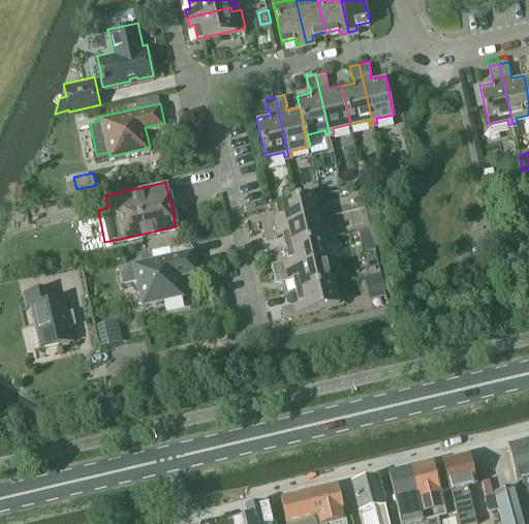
[(76,189),(80,202),(99,197),(96,185),(76,189)]
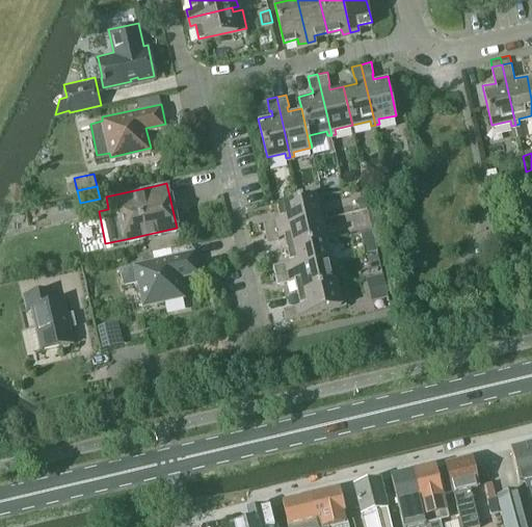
[(263,218),(265,228),(325,214),(324,210),(320,211),(316,193),(276,202),(281,216),(275,217),(275,216),(263,218)]
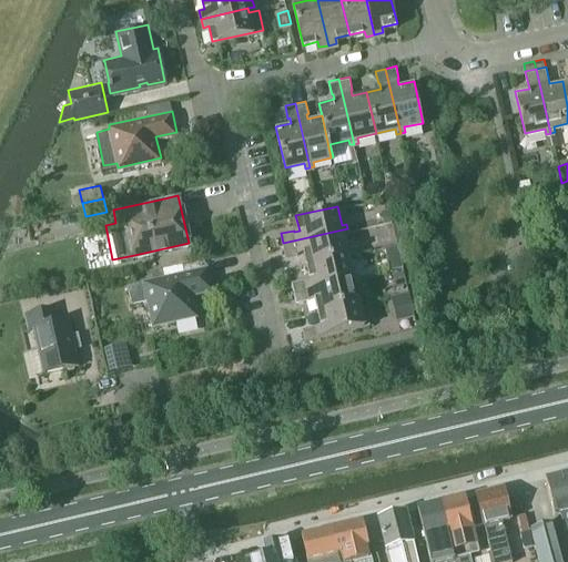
[(389,208),(382,211),(383,220),(392,217),(389,208)]
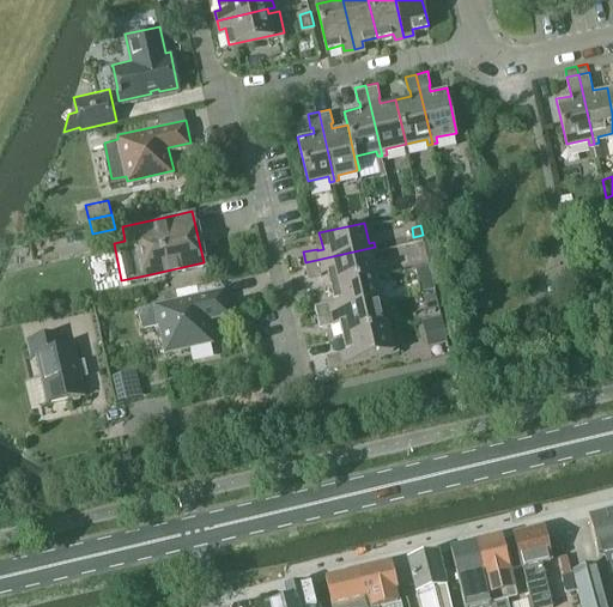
[(376,252),(375,247),(305,262),(308,273),(322,271),(322,268),(327,267),(331,284),(375,273),(371,253),(376,252)]
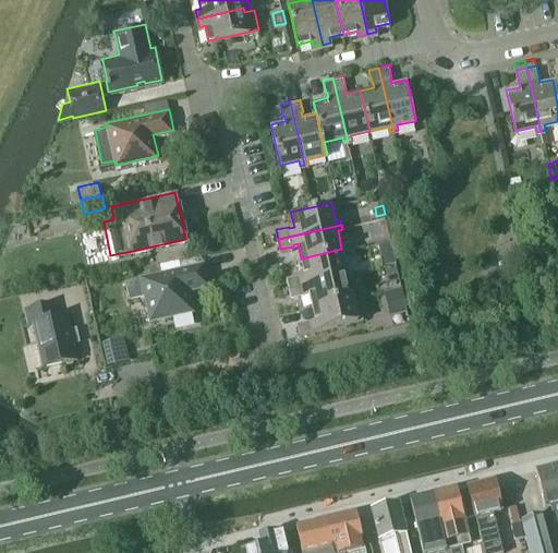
[(347,268),(341,249),(301,259),(305,273),(300,274),(300,273),(287,276),(289,285),(352,271),(351,267),(347,268)]
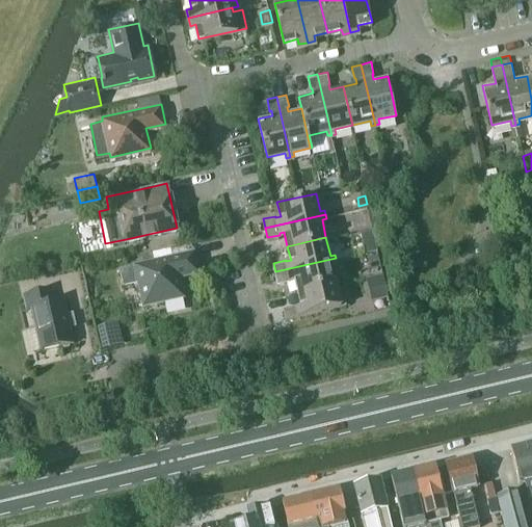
[(198,270),(193,249),(134,263),(120,266),(123,284),(138,281),(143,304),(184,294),(178,269),(184,268),(185,273),(198,270)]
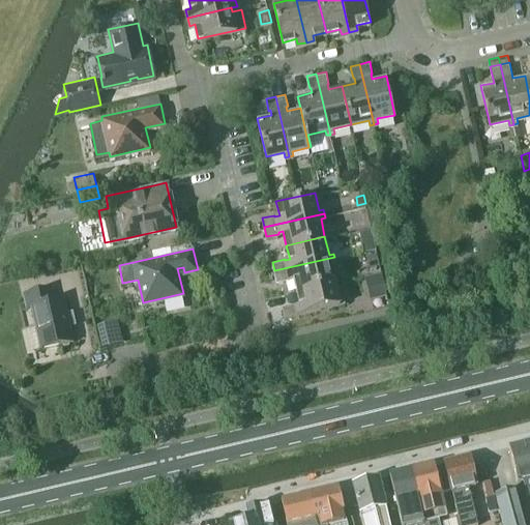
[(376,251),(366,253),(369,264),(378,261),(376,251)]
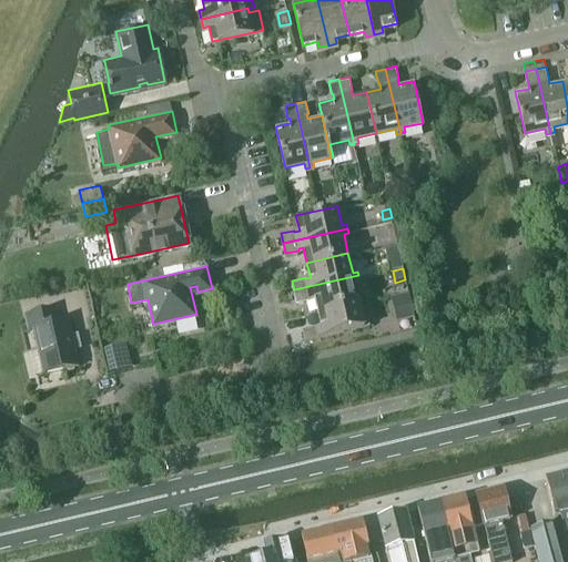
[(354,281),(359,279),(358,275),(294,289),(296,300),(310,297),(308,295),(314,294),(317,309),(358,299),(354,281)]
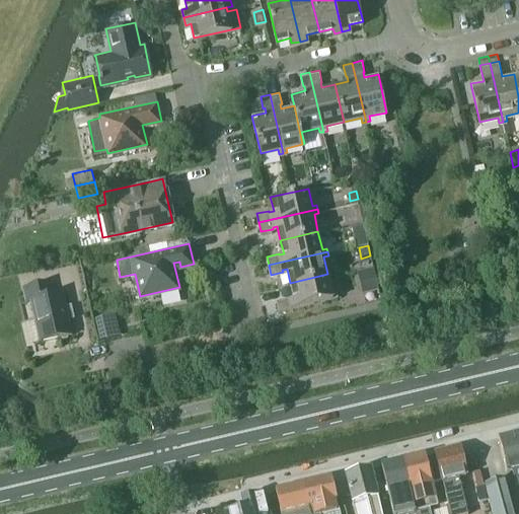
[(377,287),(373,266),(364,268),(358,269),(363,290),(377,287)]
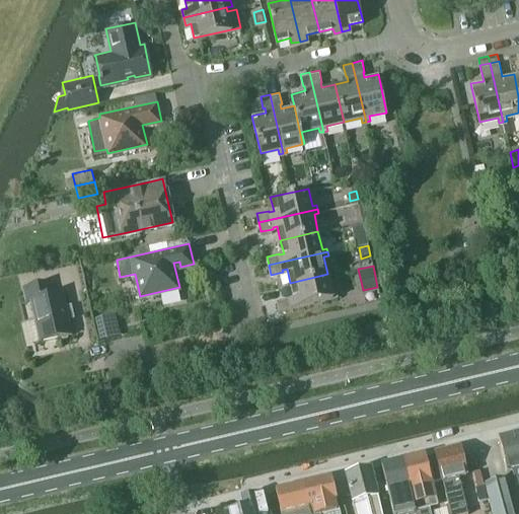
[(331,292),(327,274),(290,283),(293,297),(289,298),(288,296),(277,299),(279,308),(338,295),(337,290),(331,292)]
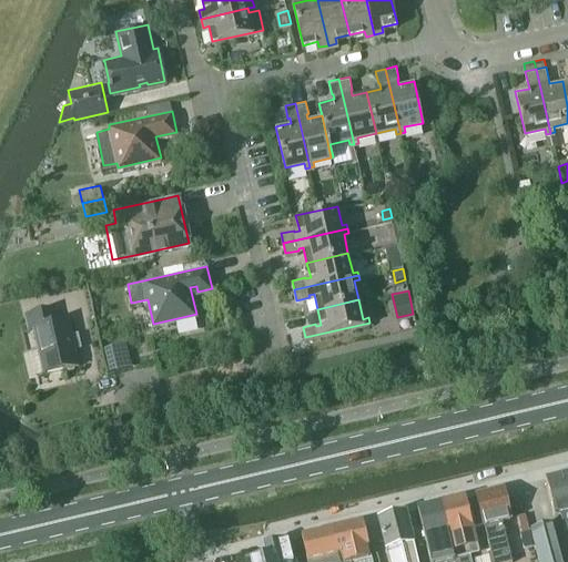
[(43,370),(78,363),(68,317),(57,319),(54,305),(26,312),(29,326),(33,325),(43,370)]
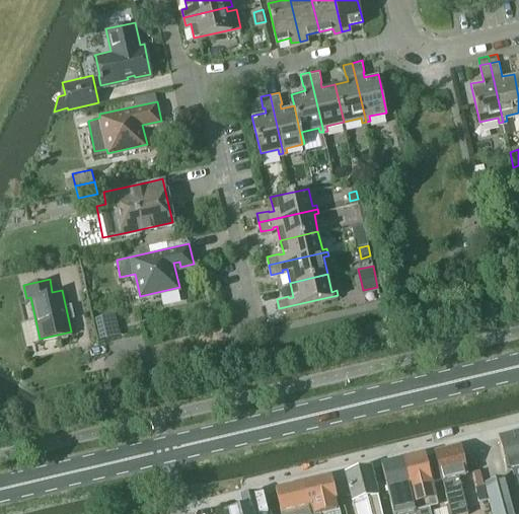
[(100,336),(112,334),(107,314),(96,316),(100,336)]
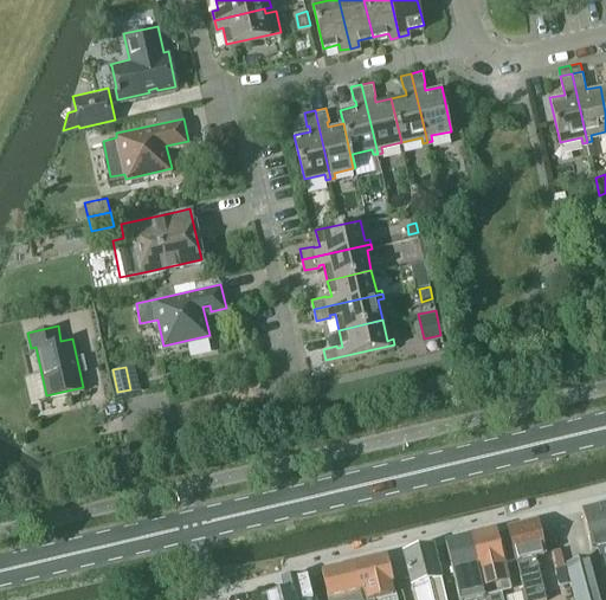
[(605,500),(582,505),(588,533),(591,546),(599,544),(603,561),(605,573),(605,572),(605,500)]
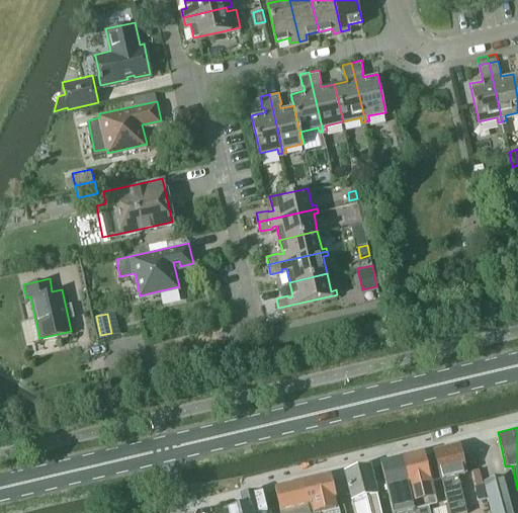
[(458,441),(433,447),(441,478),(442,478),(449,512),(454,512),(466,510),(457,474),(465,472),(458,441)]
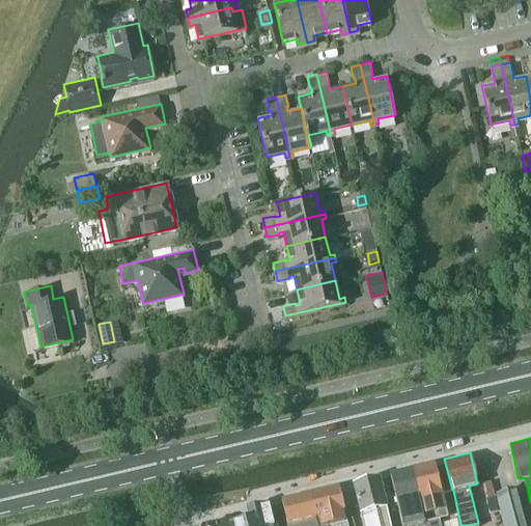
[(434,462),(412,467),(425,521),(425,525),(441,525),(437,508),(445,506),(434,462)]
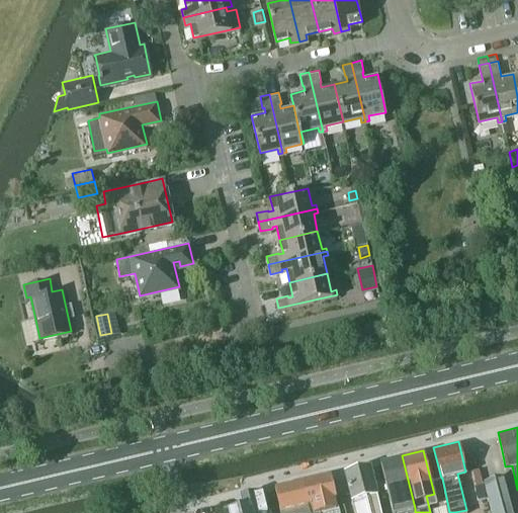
[(402,455),(380,460),(387,490),(393,512),(395,512),(415,508),(402,455)]
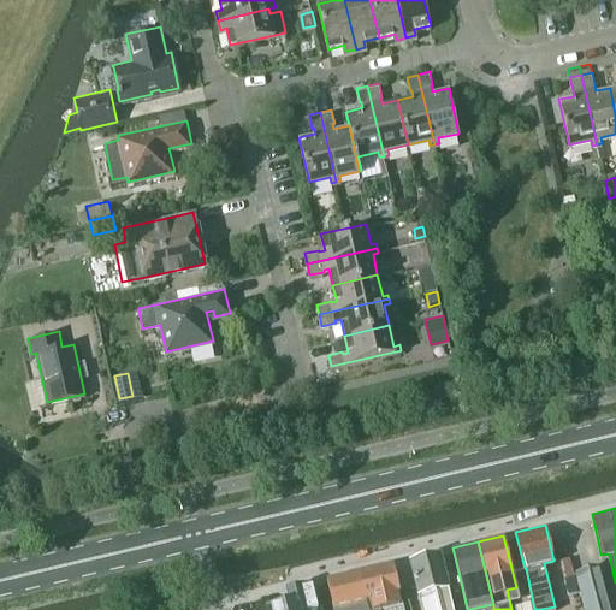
[(454,609),(448,585),(449,585),(440,551),(409,558),(418,592),(433,588),(438,609),(454,609)]
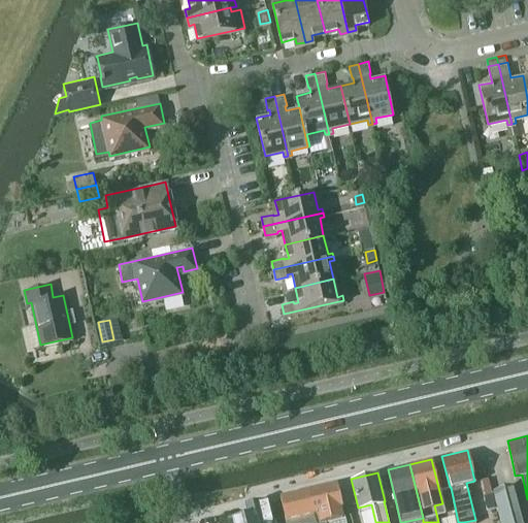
[(488,476),(482,477),(486,492),(491,490),(488,476)]
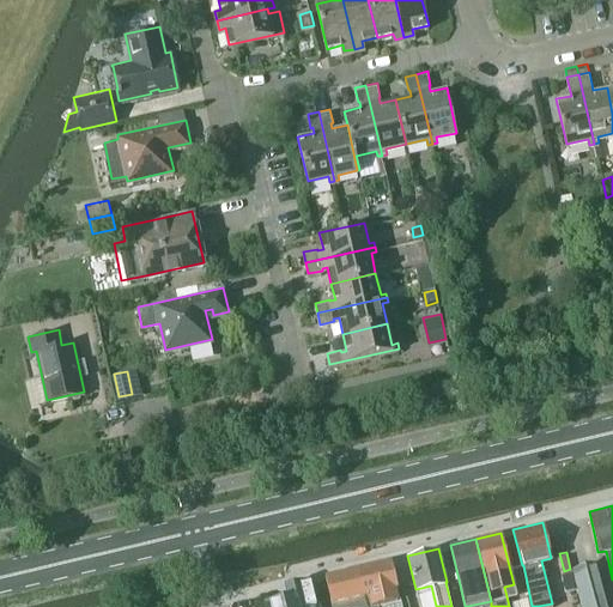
[(392,559),(358,566),(368,606),(402,606),(400,599),(398,587),(392,559)]
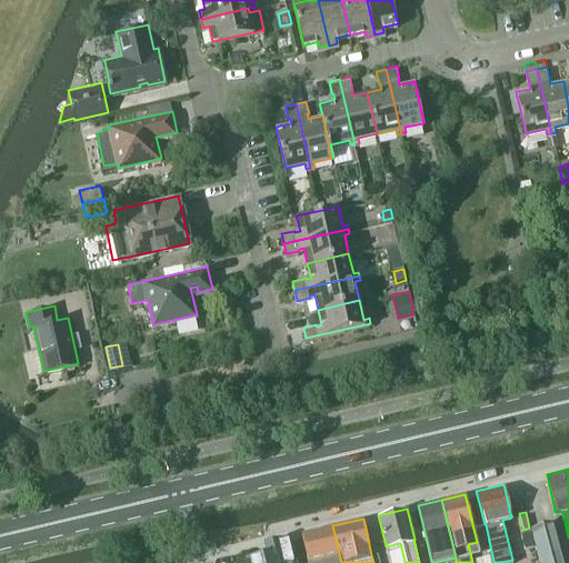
[(563,562),(553,520),(531,524),(540,562),(563,562)]
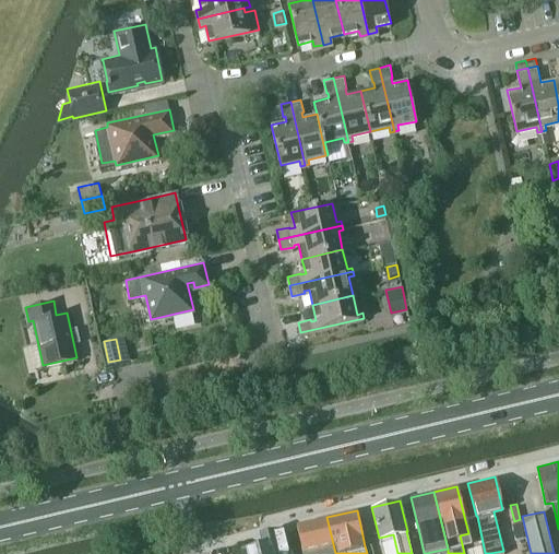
[(335,553),(326,517),(296,525),(302,550),(304,553),(335,553)]
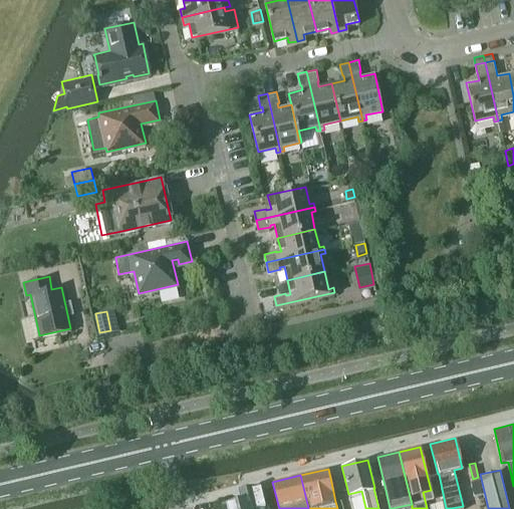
[(473,479),(469,480),(472,492),(481,490),(478,477),(473,479)]
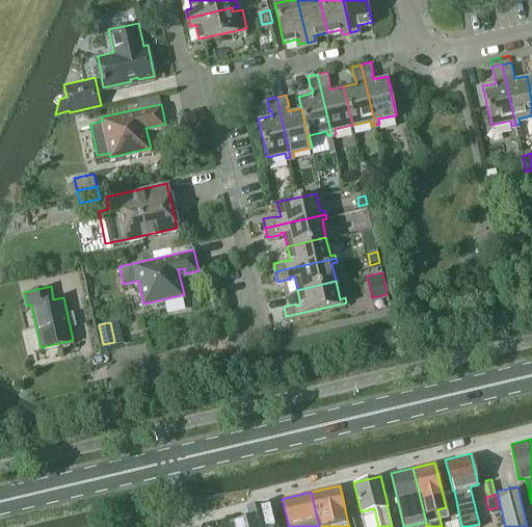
[(249,517),(231,521),(232,526),(231,526),(276,526),(271,501),(247,507),(249,517)]
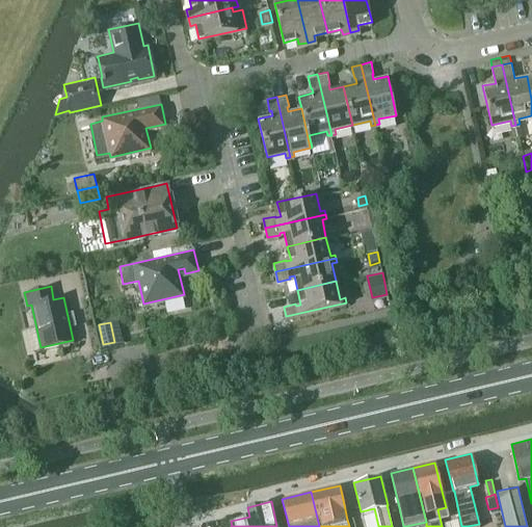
All buildings are outlined.
